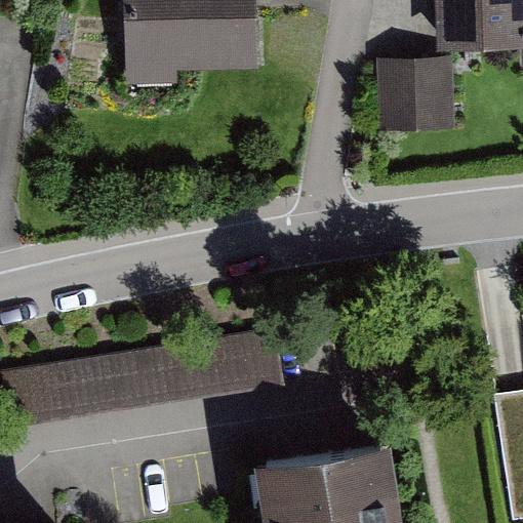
[(122,0),(124,84),(177,83),(176,69),(257,68),(255,0),(122,0)]
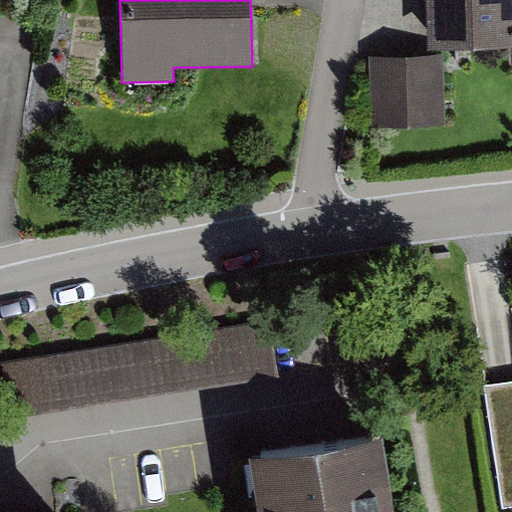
[(426,0),(428,50),(509,47),(509,66),(511,66),(511,0),(426,0)]
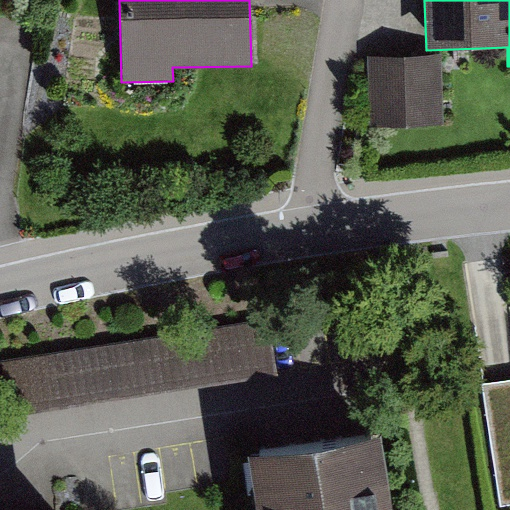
[(369,126),(443,124),(441,55),(367,57),(369,126)]
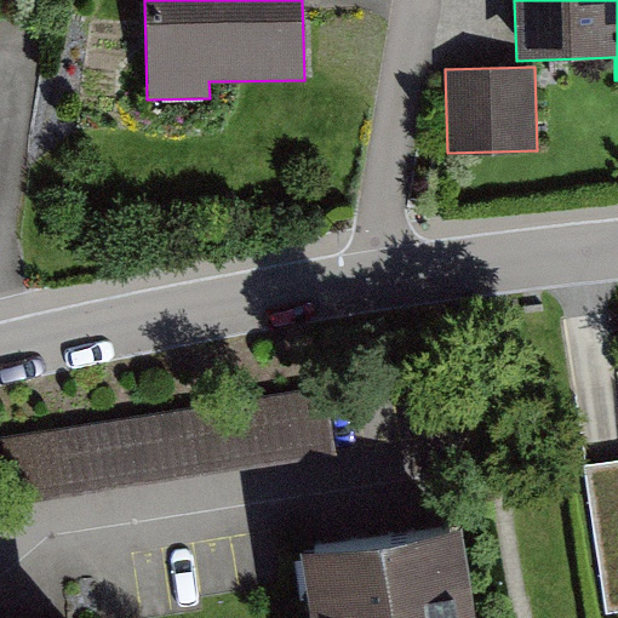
[(322,388),(0,439),(10,503),(333,452),(322,388)]
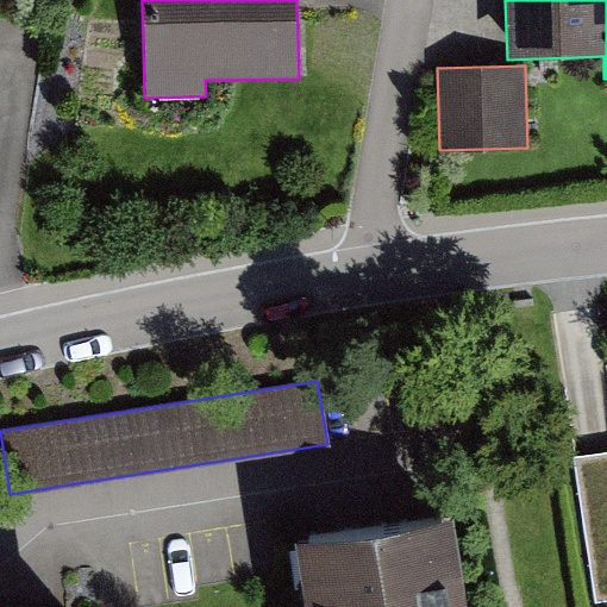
[(606,450),(573,455),(594,605),(606,601),(606,450)]
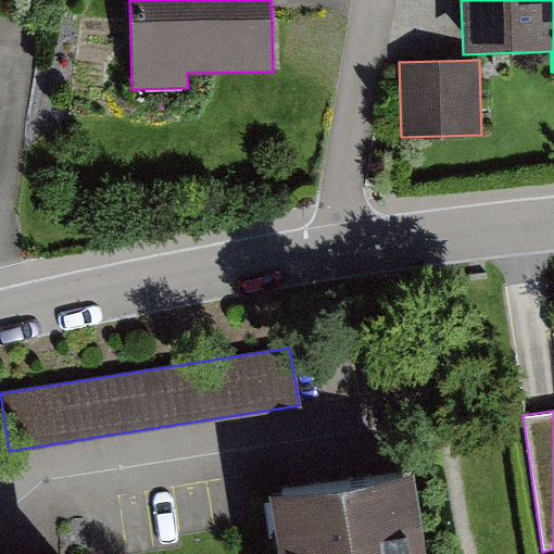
[(426,553),(414,475),(268,498),(277,553),(426,553)]
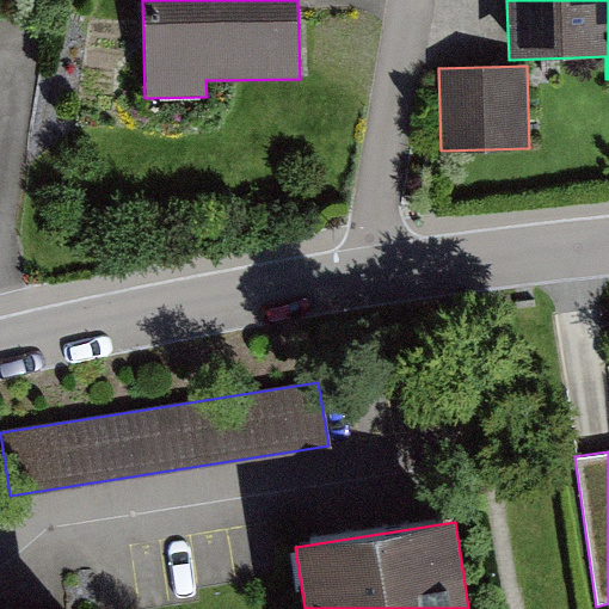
All buildings are outlined.
